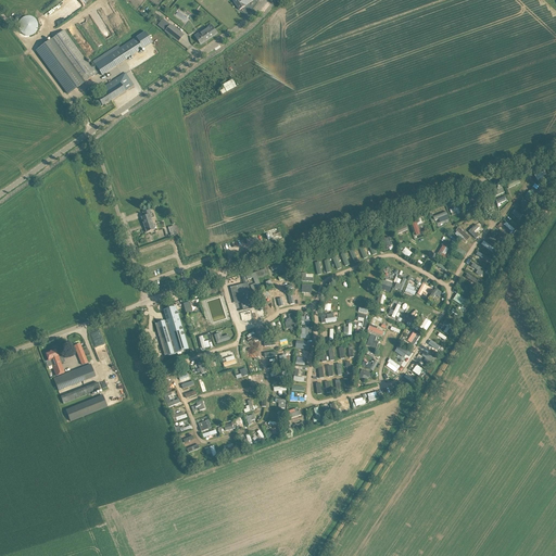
[(60,19),(62,20),(85,1),(86,0),(84,0),(81,2),(81,0),(72,0),(72,1),(71,2),(68,4),(66,9),(67,10),(65,12),(63,9),(62,12),(63,14),(61,16),(60,19)]
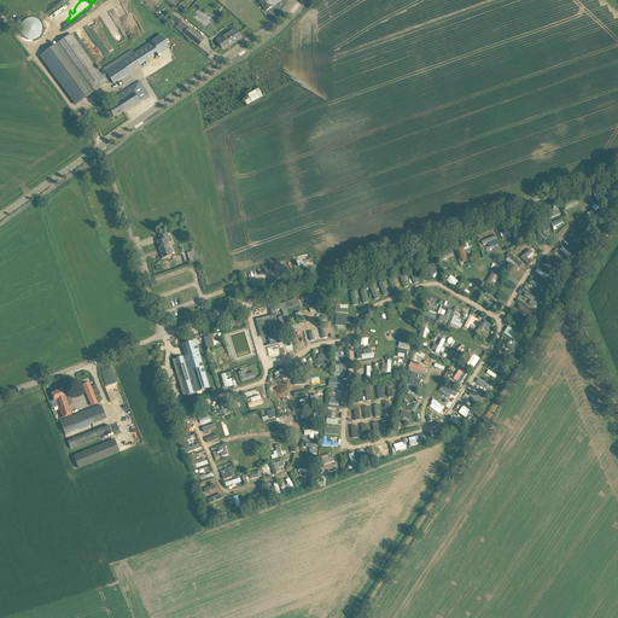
[(281,0),(260,0),(260,1),(267,11),(273,6),(281,0)]
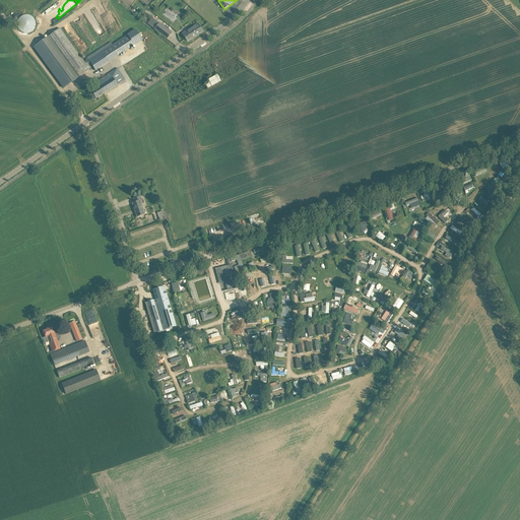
[(21,31),(23,33),(26,34),(28,33),(31,31),(34,29),(35,27),(36,25),(36,22),(35,21),(34,18),(31,16),(28,15),(25,15),(22,16),(20,17),(18,19),(17,22),(17,25),(17,27),(18,29),(19,30),(21,31)]
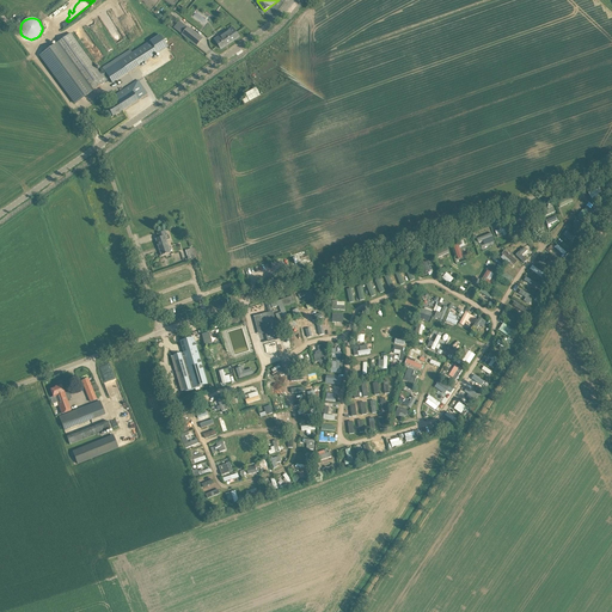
[(202,38),(187,26),(181,35),(196,47),(202,38)]
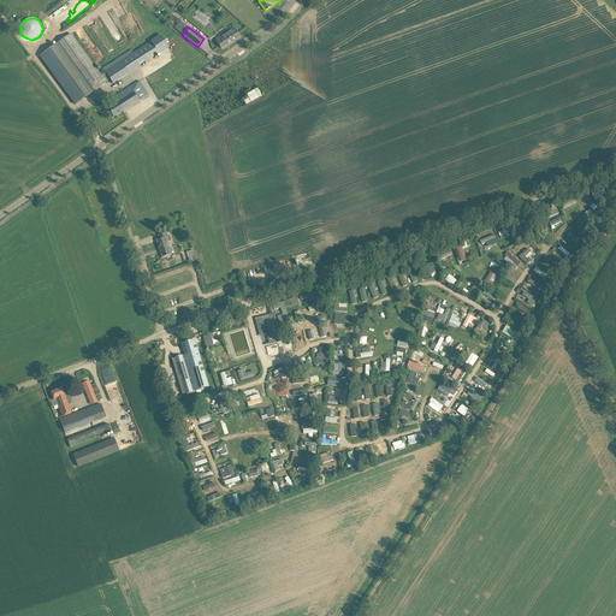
[(220,41),(218,42),(219,45),(223,49),(241,37),(237,31),(235,28),(223,35),(219,39),(220,41)]
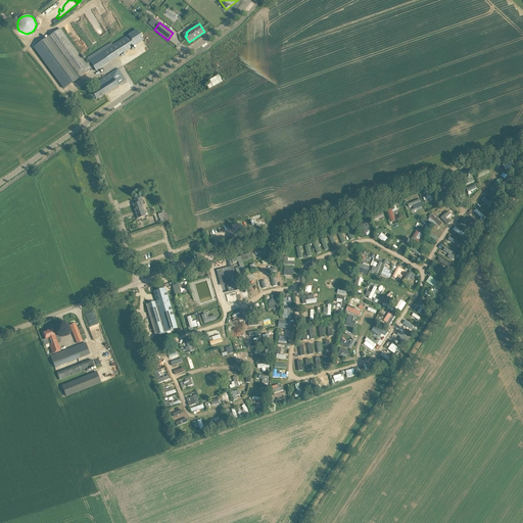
[(90,62),(86,65),(59,29),(34,48),(64,89),(94,67),(90,62)]
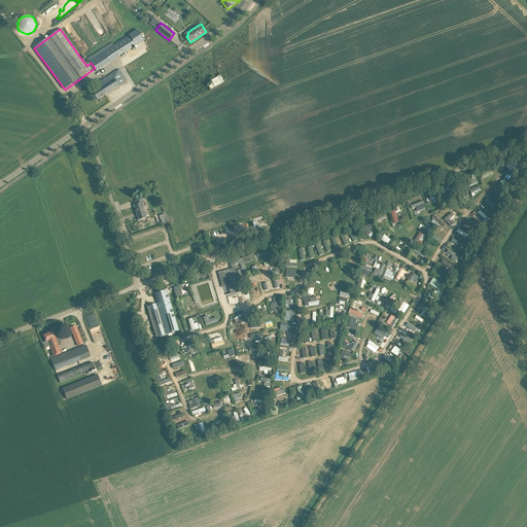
[(109,48),(103,53),(109,63),(115,59),(136,46),(129,36),(128,36),(114,45),(109,48)]
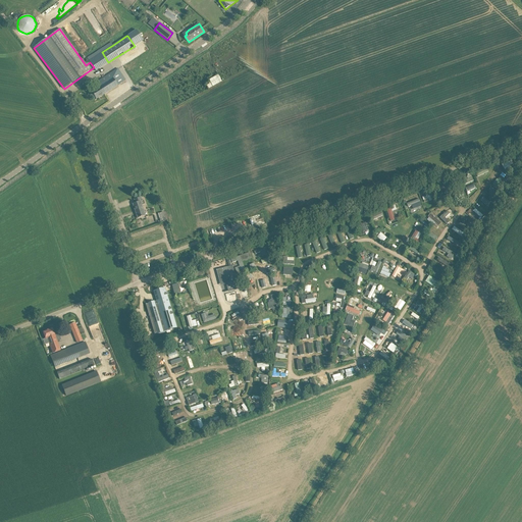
[(125,81),(122,76),(118,68),(96,83),(99,88),(91,92),(96,99),(125,81)]
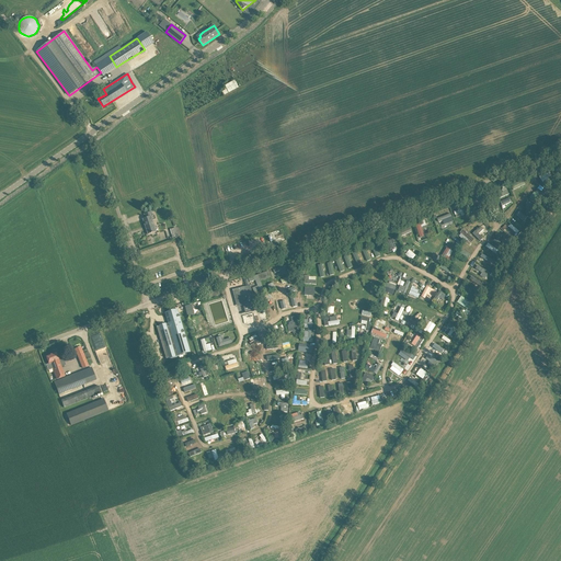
[(224,94),(238,89),(235,80),(225,84),(226,89),(221,90),(224,94)]
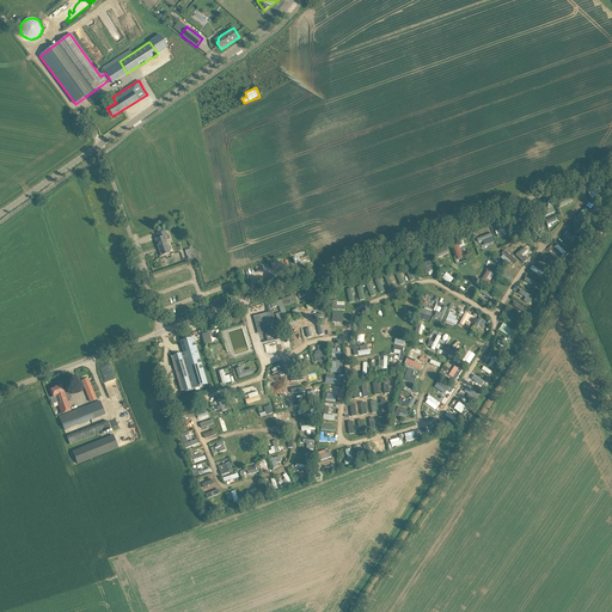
[(555,207),(544,210),(546,218),(557,214),(555,207)]
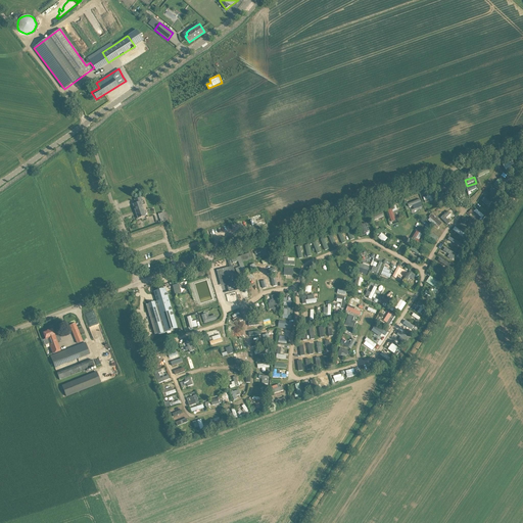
[(423,197),(425,203),(433,200),(430,194),(423,197)]
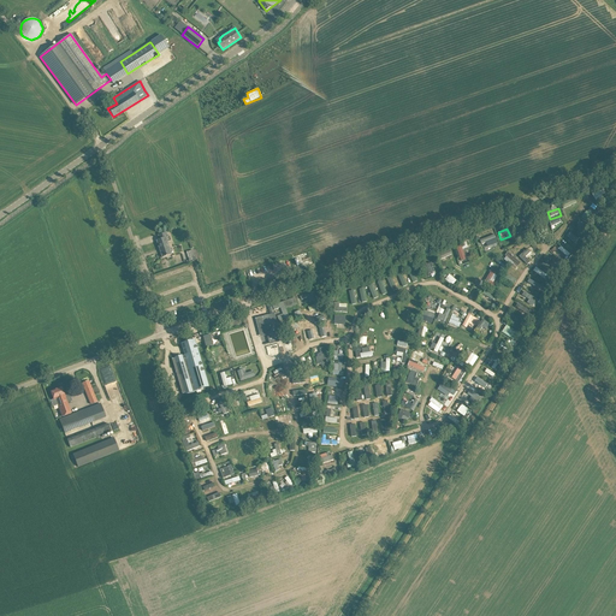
[(159,236),(160,240),(158,241),(160,249),(161,252),(163,258),(172,255),(167,238),(169,237),(167,232),(159,236)]
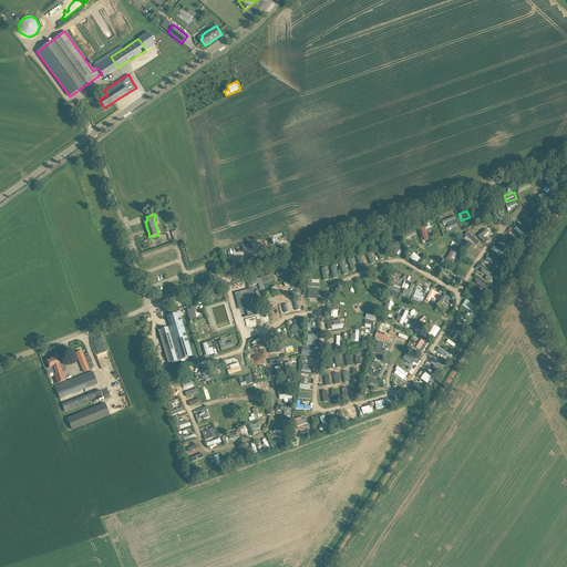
[(429,238),(426,232),(431,230),(430,224),(420,227),(424,239),(429,238)]
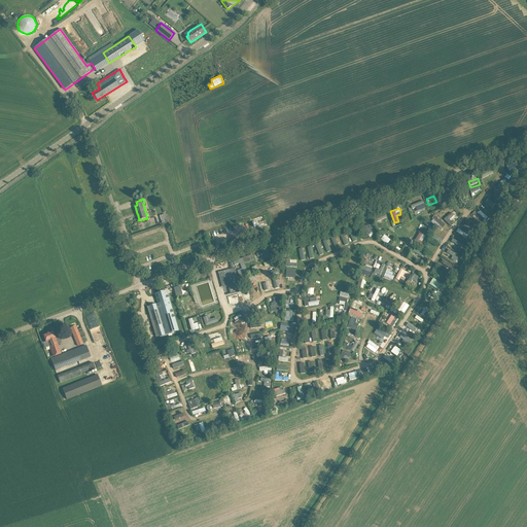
[(478,212),(486,219),(488,217),(480,211),(478,212)]
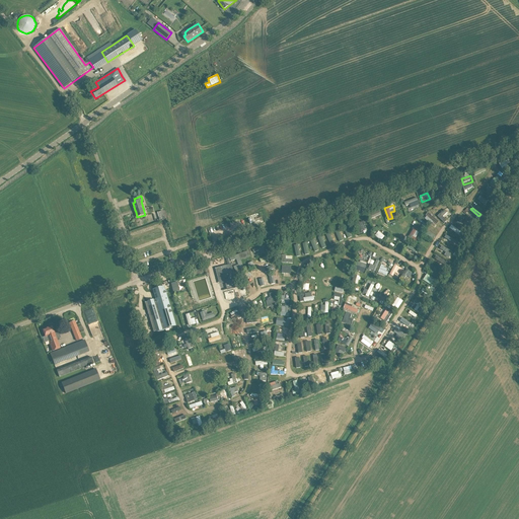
[(443,217),(447,212),(444,209),(437,216),(444,223),(447,220),(443,217)]
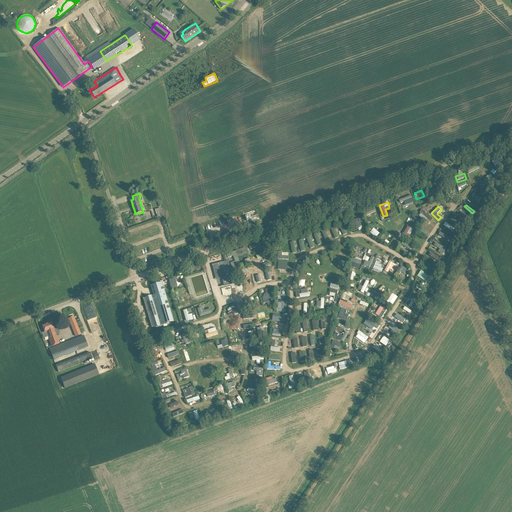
[(430,221),(433,218),(422,209),(420,212),(430,221)]
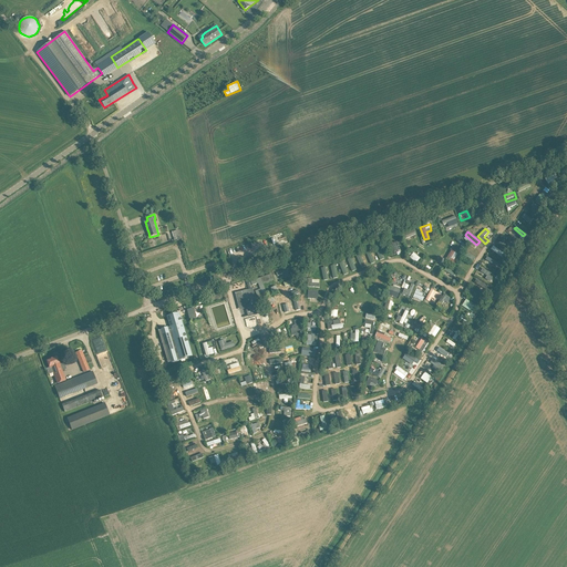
[(271,247),(289,243),(286,233),(269,237),(271,247)]
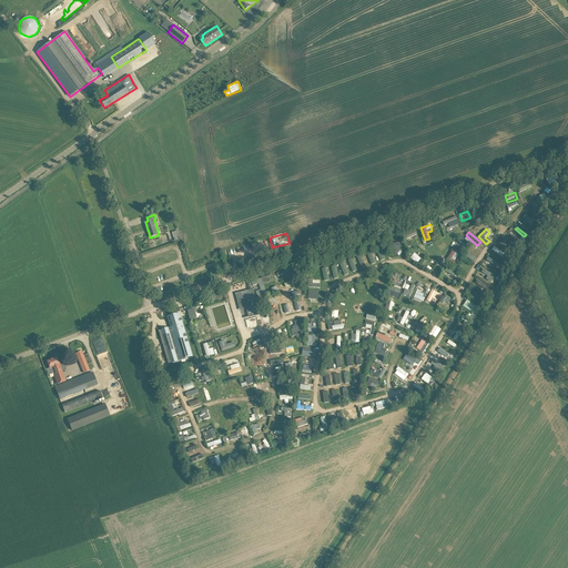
[(450,261),(457,251),(454,249),(447,259),(450,261)]
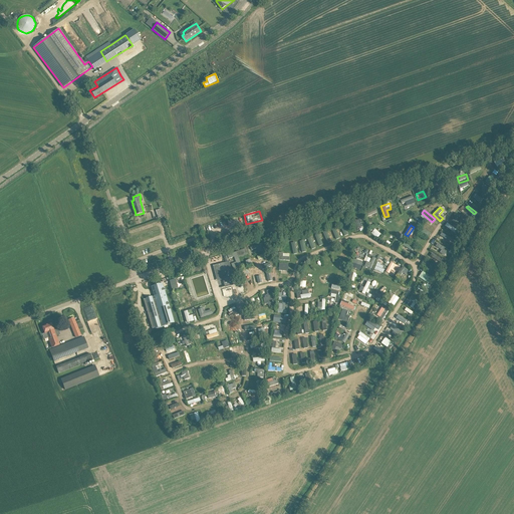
[(374,229),(371,233),(376,238),(380,234),(374,229)]
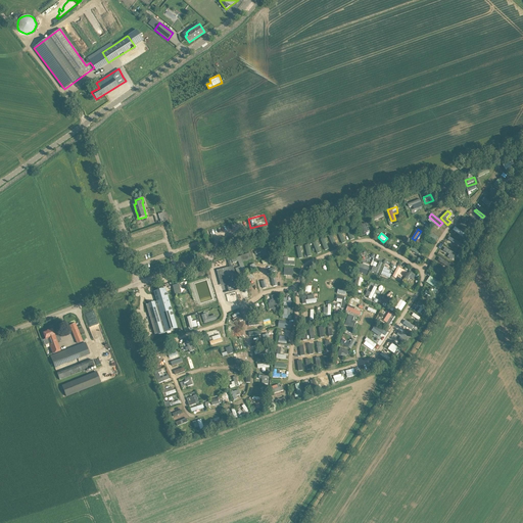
[(412,245),(410,250),(419,254),(421,248),(412,245)]
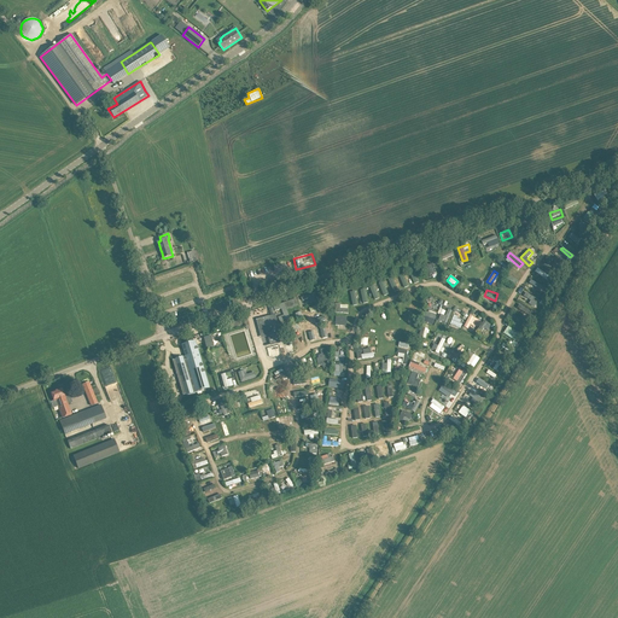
[(307,292),(309,303),(318,301),(315,291),(307,292)]
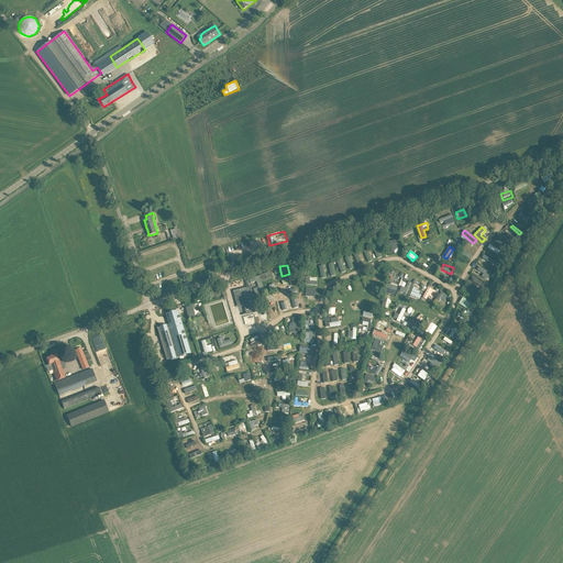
[(486,279),(489,273),(481,268),(477,275),(486,279)]
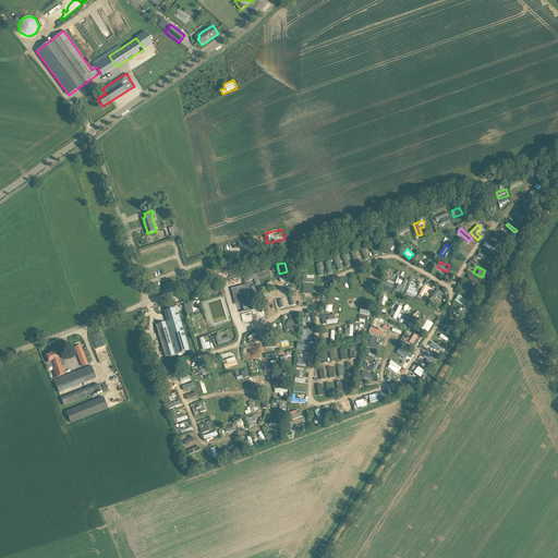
[(256,274),(247,277),(249,281),(254,279),(256,284),(252,287),(253,291),(262,288),(259,280),(269,276),(267,270),(256,274)]
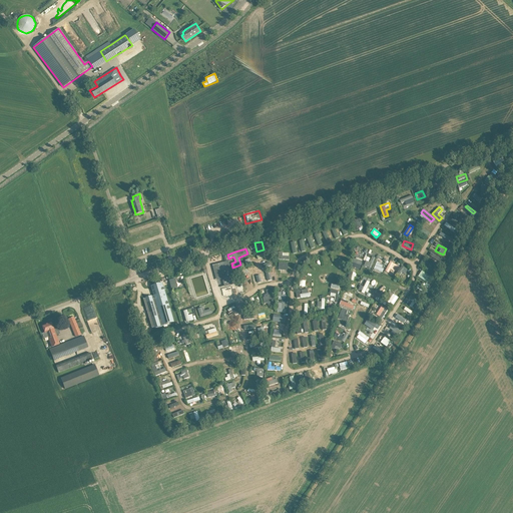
[(364,267),(372,269),(375,258),(372,257),(370,262),(366,261),(364,267)]
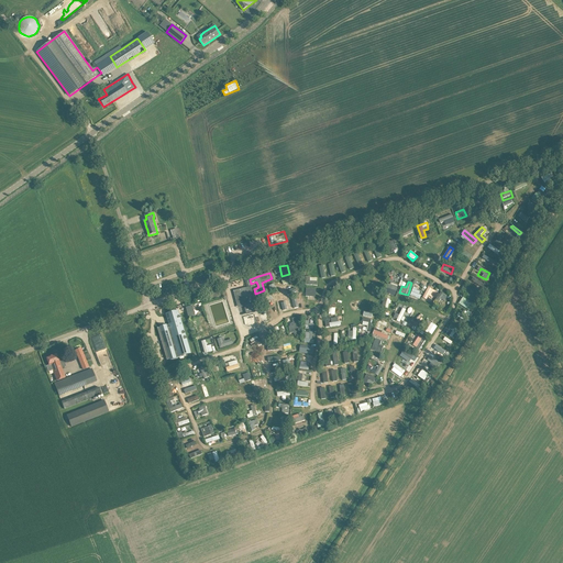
[(254,295),(251,286),(239,289),(242,300),(241,301),(240,302),(240,306),(242,307),(245,306),(246,308),(245,308),(247,315),(255,312),(254,306),(253,306),(252,304),(253,304),(251,296),(254,295)]
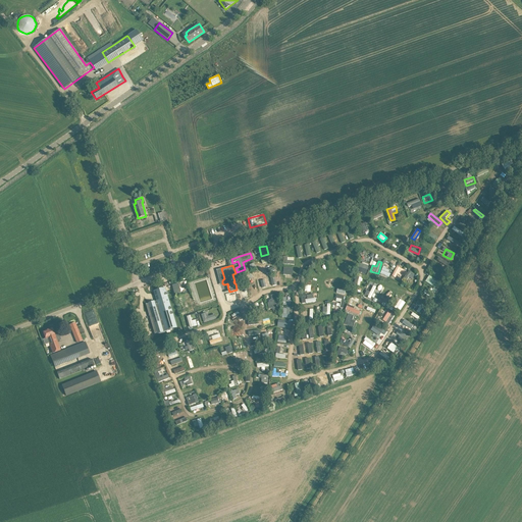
[(388,272),(389,270),(386,268),(386,267),(383,266),(380,274),(388,277),(390,273),(388,272)]
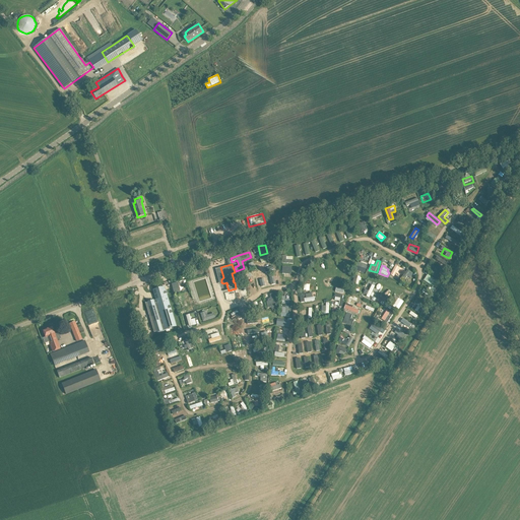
[(395,265),(390,275),(398,278),(402,268),(395,265)]
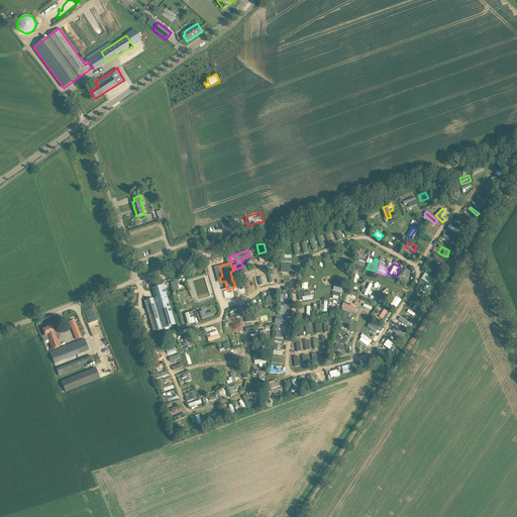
[(203,272),(201,266),(189,270),(191,275),(203,272)]
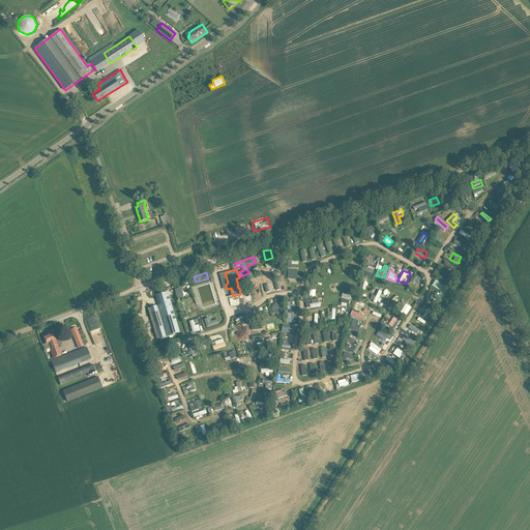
[(415,274),(409,283),(414,287),(420,278),(415,274)]
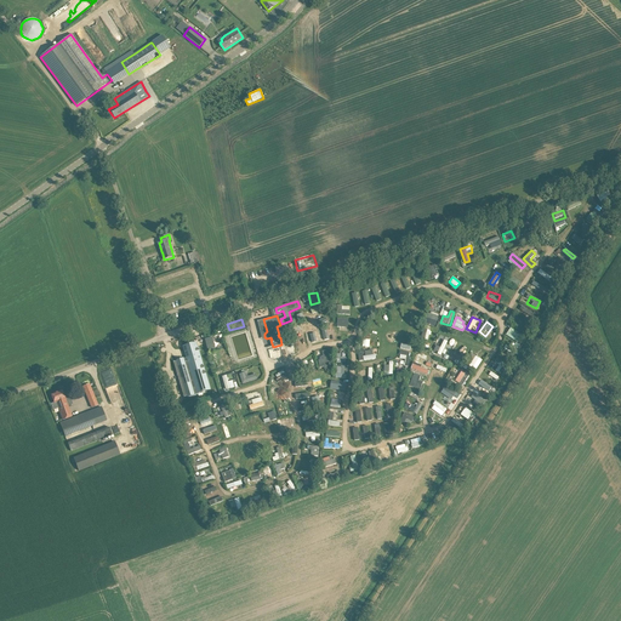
[(511,328),(506,335),(517,342),(523,335),(511,328)]
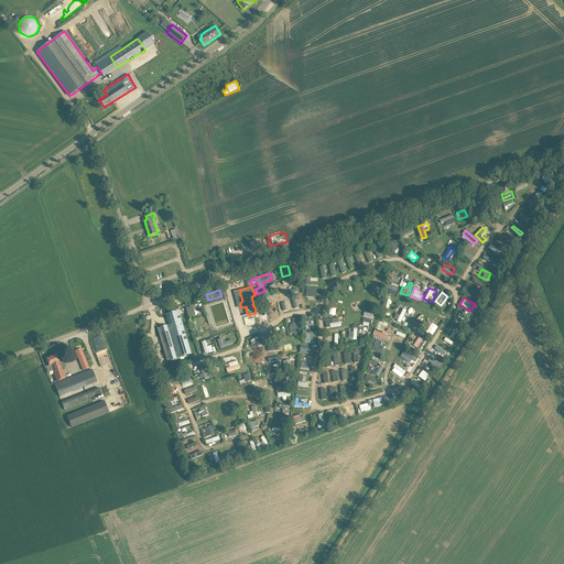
[(186,307),(188,317),(195,316),(193,306),(186,307)]
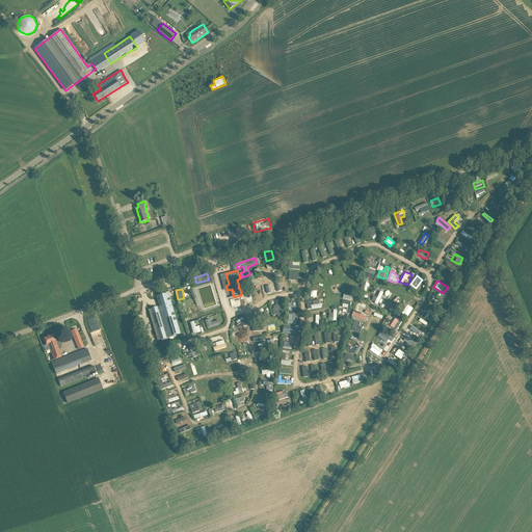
[(162,307),(149,311),(158,341),(160,340),(161,341),(167,339),(167,338),(181,334),(168,294),(160,297),(162,307)]
